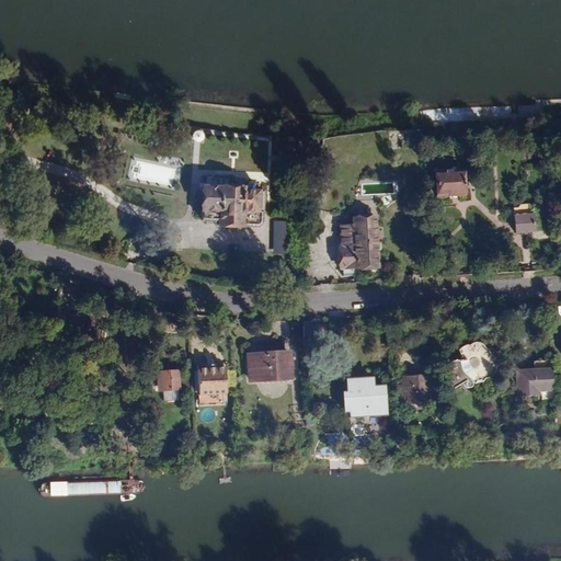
[(461,170),(436,171),(437,193),(462,192),(461,170)]
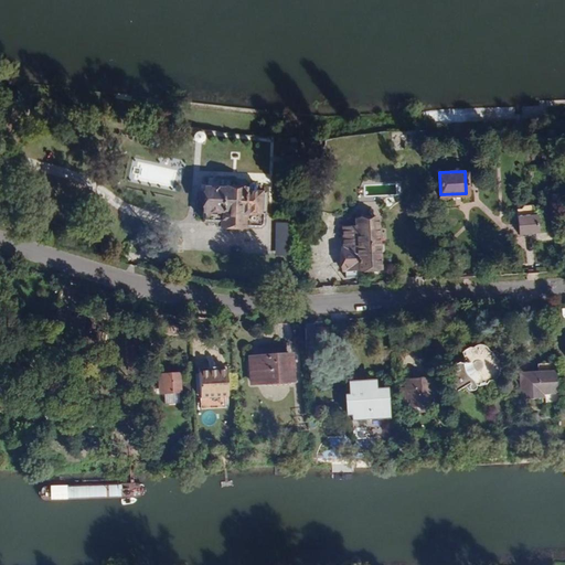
[(203,222),(222,223),(221,226),(263,228),(264,216),(264,215),(265,192),(244,192),(244,191),(204,190),(203,222)]
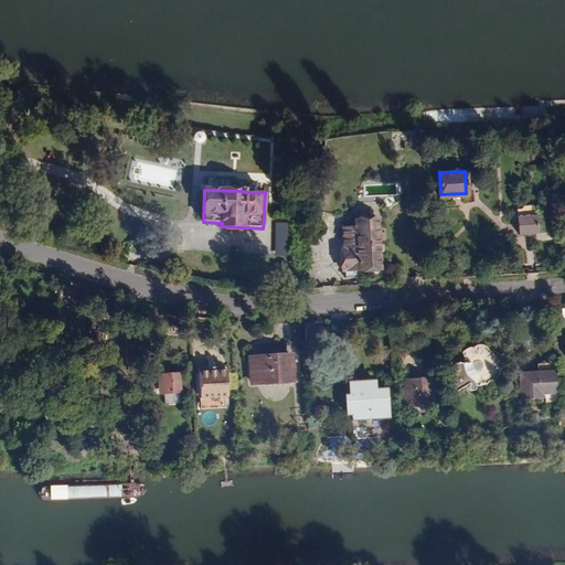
[(519,217),(519,235),(537,234),(535,208),(532,205),(523,205),(521,209),(522,217),(519,217)]
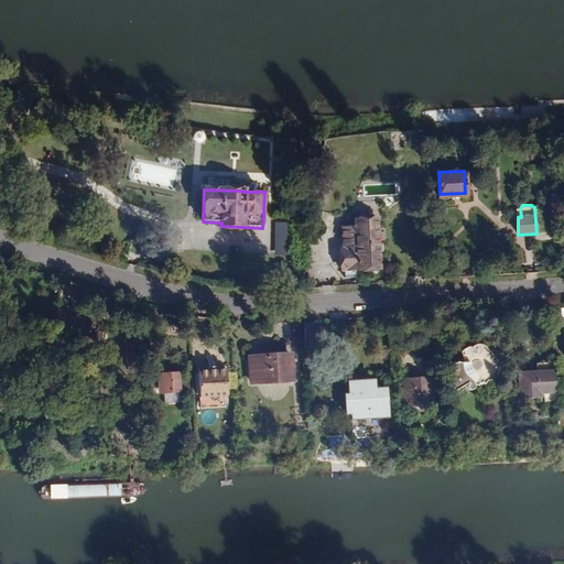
[(380,269),(378,220),(356,220),(356,227),(343,228),(344,248),(343,248),(344,270),(380,269)]
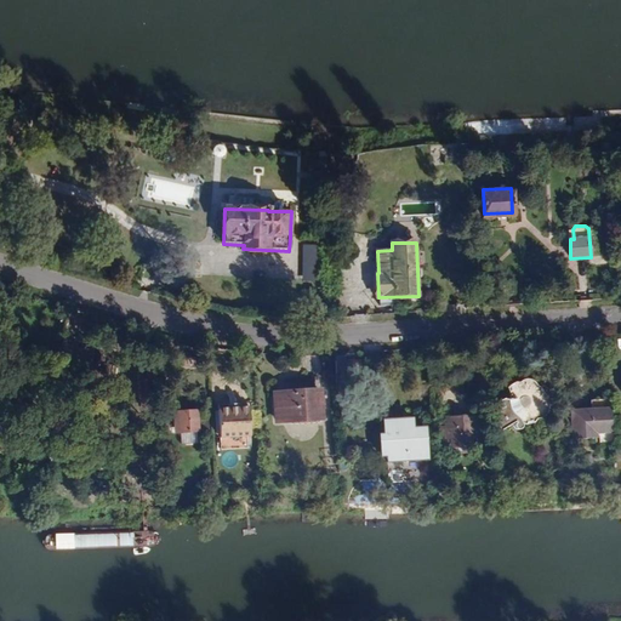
[(298,244),(298,280),(317,280),(317,244),(298,244)]
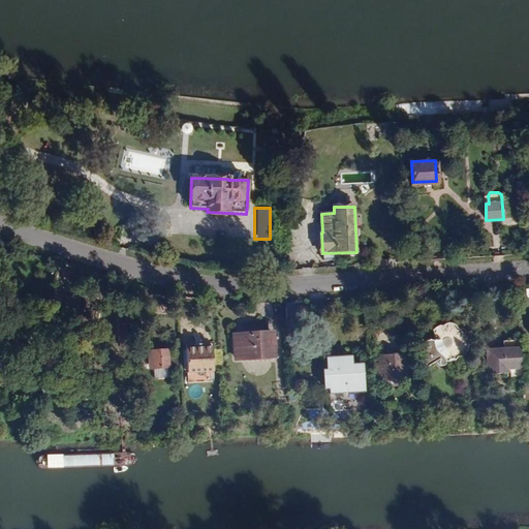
[(302,319),(286,320),(287,330),(302,329),(302,319)]
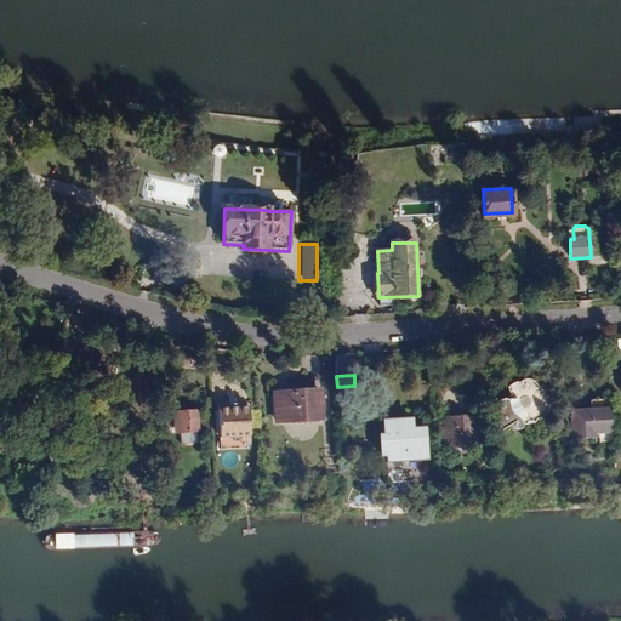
[(496,396),(490,403),(495,406),(495,410),(497,411),(499,410),(500,411),(500,415),(503,419),(503,422),(507,426),(506,428),(512,434),(523,422),(523,427),(525,428),(528,428),(530,427),(530,423),(543,419),(550,404),(545,391),(534,381),(522,380),(511,383),(506,396),(501,394),(496,396)]
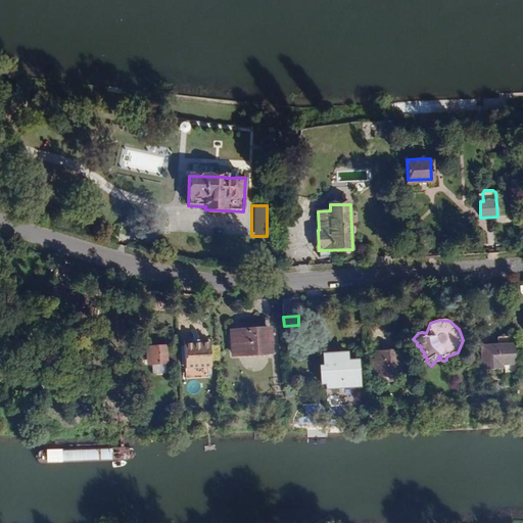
[(274,326),(230,329),(232,358),(276,354),(274,326)]
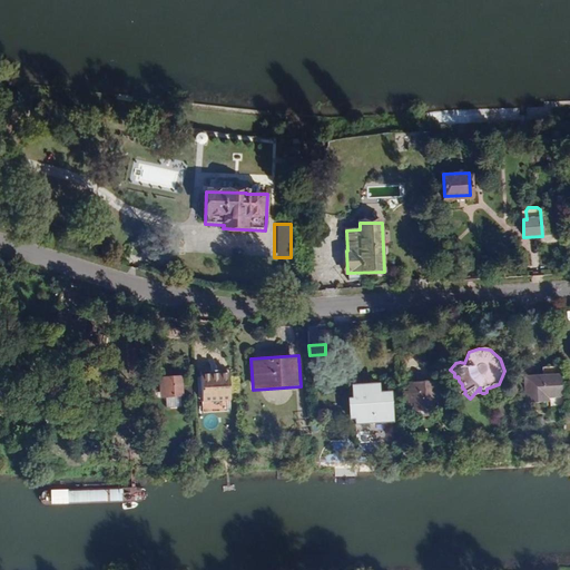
[(229,375),(202,376),(203,402),(231,401),(229,375)]
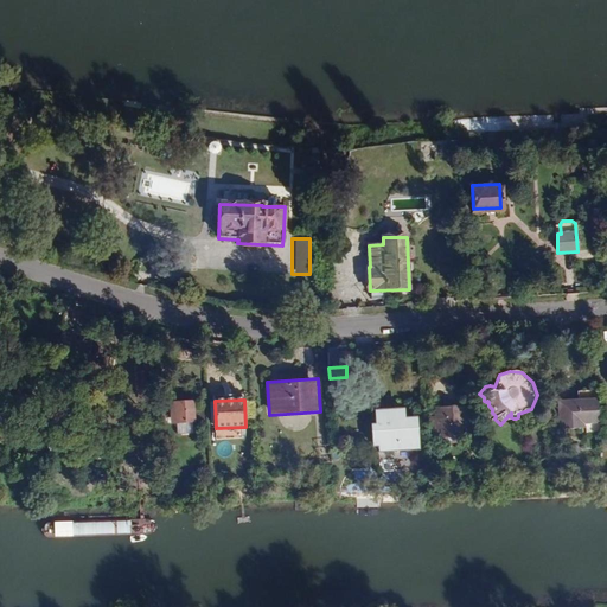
[(599,400),(561,402),(562,429),(585,428),(585,422),(600,421),(599,400)]
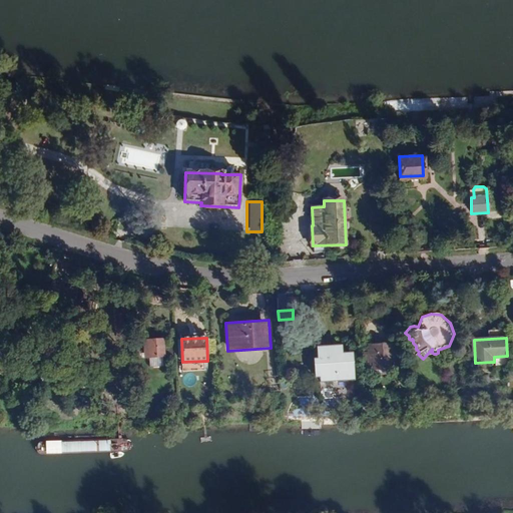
[(395,341),(367,342),(369,370),(379,369),(379,365),(396,364),(395,341)]
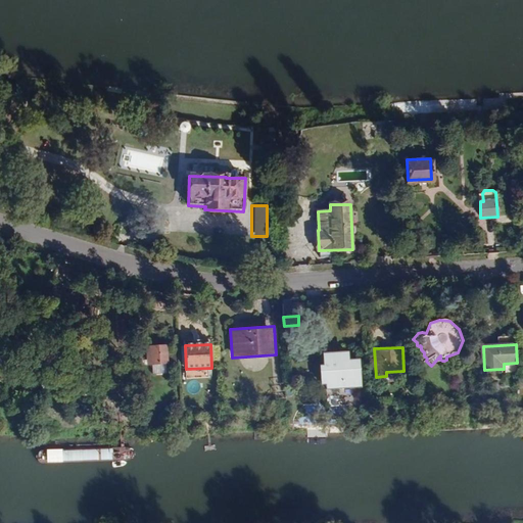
[(167,348),(147,349),(148,364),(168,363),(167,348)]
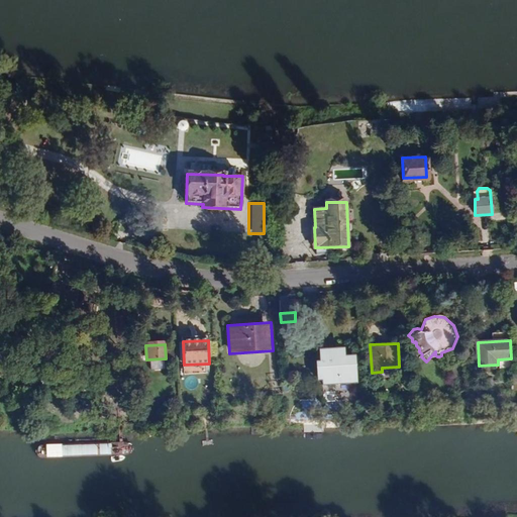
[(345,346),(319,348),(320,360),(316,360),(318,381),(322,380),(322,386),(358,383),(356,355),(345,355),(345,346)]
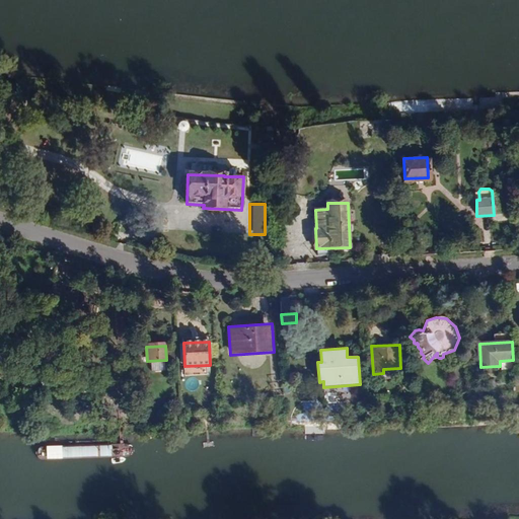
[(40,446),(36,450),(36,456),(41,459),(127,456),(131,455),(134,452),(133,446),(128,444),(40,446)]
